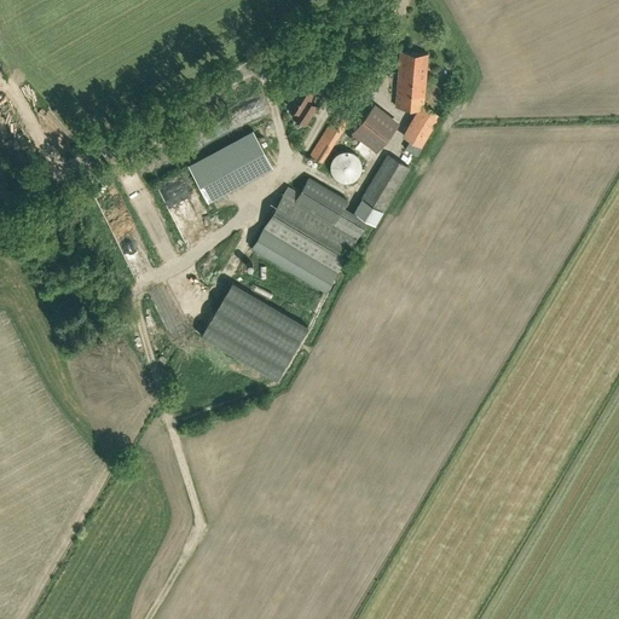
[(405,137),(420,145),(438,114),(423,106),(428,55),(400,52),(395,106),(422,109),(405,137)]
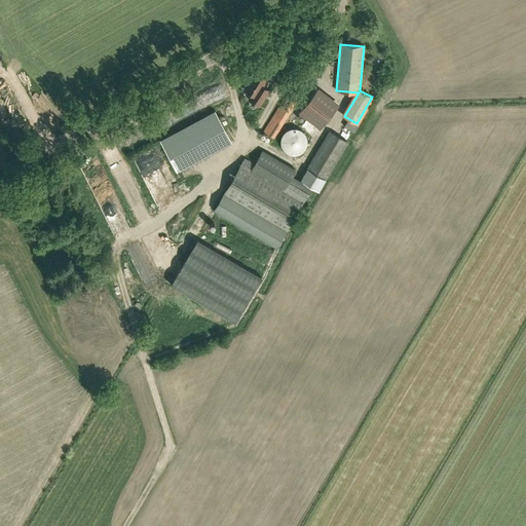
[(263,86),(267,80),(255,72),(243,89),(252,95),(249,100),(259,106),(269,90),(263,86)]
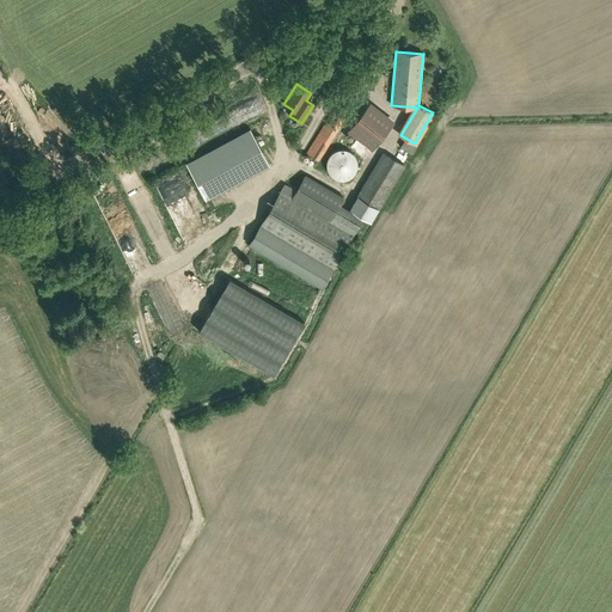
[(348,130),(372,150),(393,123),(369,104),(348,130)]
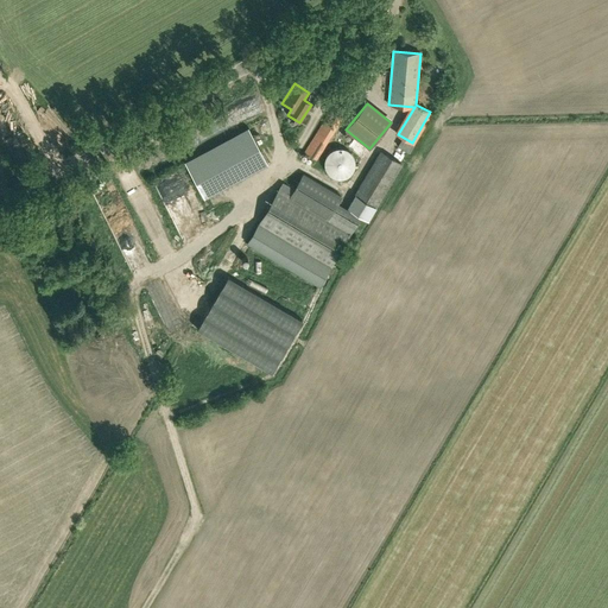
[(331,111),(305,152),(316,159),(342,118),(331,111)]
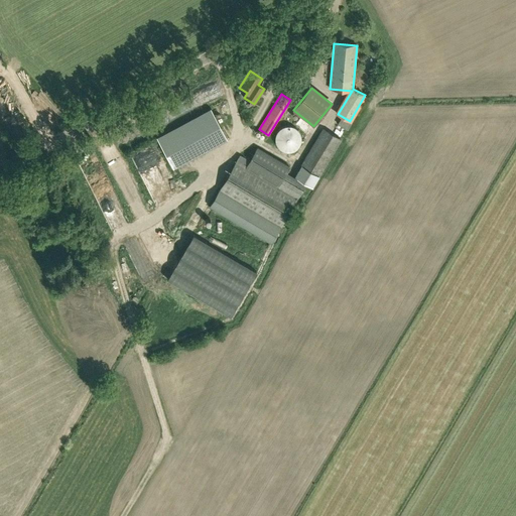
[(222,129),(211,109),(156,138),(167,157),(222,129)]
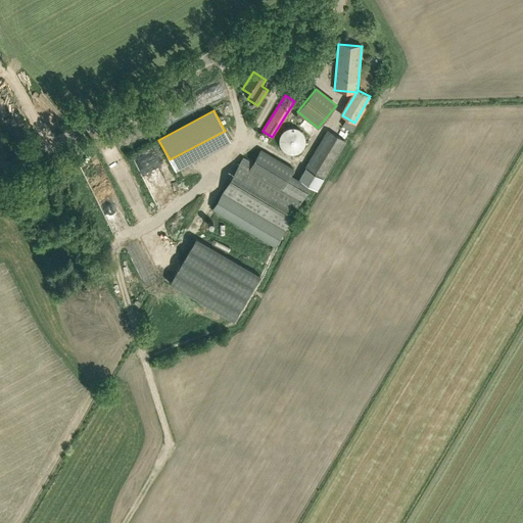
[(304,145),(305,142),(305,139),(304,137),(303,134),(302,132),(301,131),(298,129),(296,128),(293,128),(289,128),(287,129),(284,130),(282,133),(281,134),(280,136),(279,139),(279,142),(280,144),(281,147),(282,149),(283,150),(286,152),(288,153),(291,153),(293,153),(297,152),(300,151),(302,148),(303,147),(304,145)]
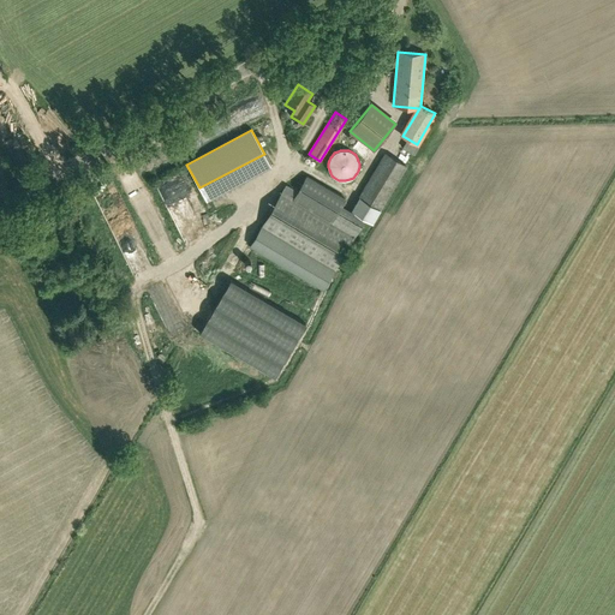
[(364,219),(372,222),(406,166),(386,154),(351,210),(341,206),(345,199),(308,177),(298,192),(286,186),(250,246),(322,290),(364,219)]
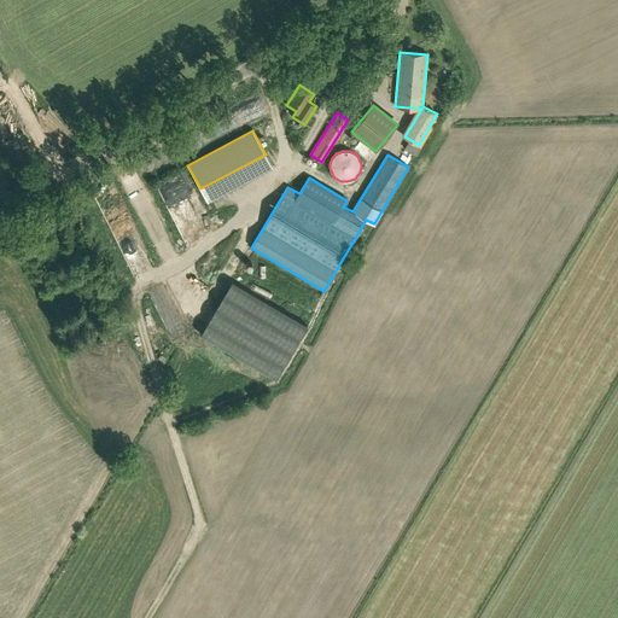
[(275,378),(307,325),(232,281),(200,334),(275,378)]
